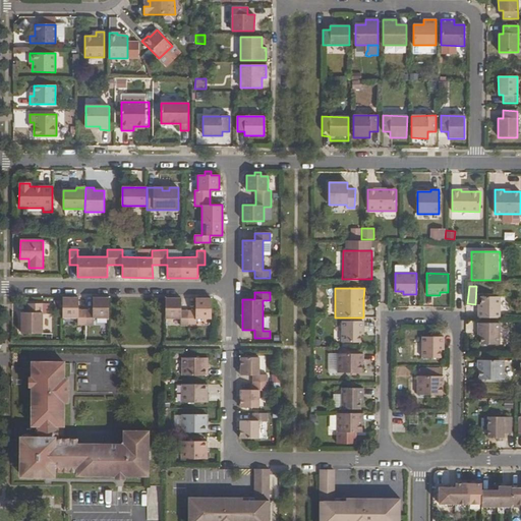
[(478,317),(500,317),(500,297),(481,296),(481,304),(478,304),(478,317)]
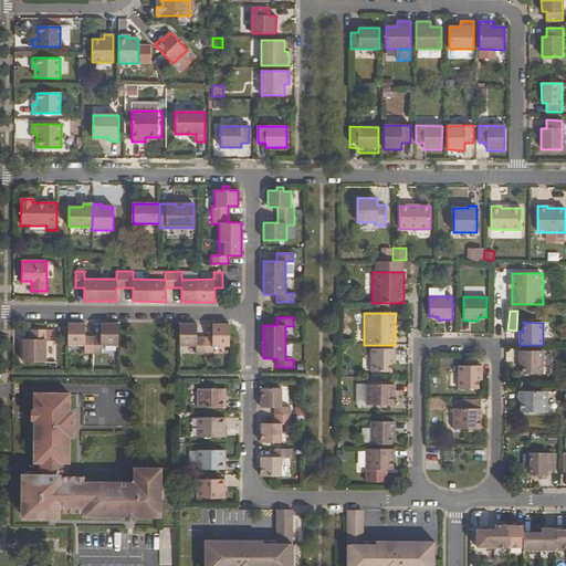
[(69,323),(67,345),(84,345),(84,353),(102,354),(102,346),(117,346),(118,324),(101,324),(101,337),(85,337),(85,323),(69,323)]
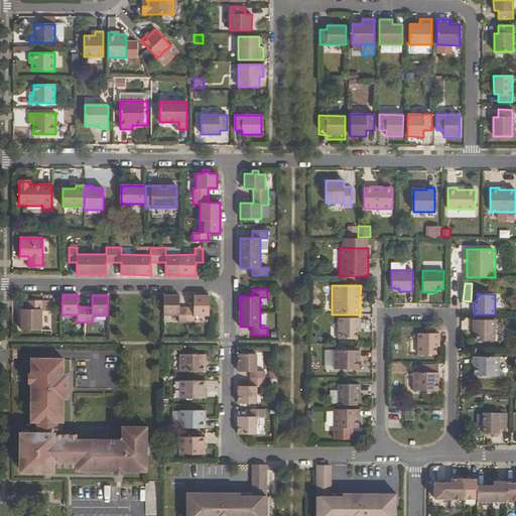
[(164,295),(164,315),(179,315),(179,323),(195,323),(195,315),(209,315),(209,295),(194,295),(194,308),(179,307),(179,295),(164,295)]
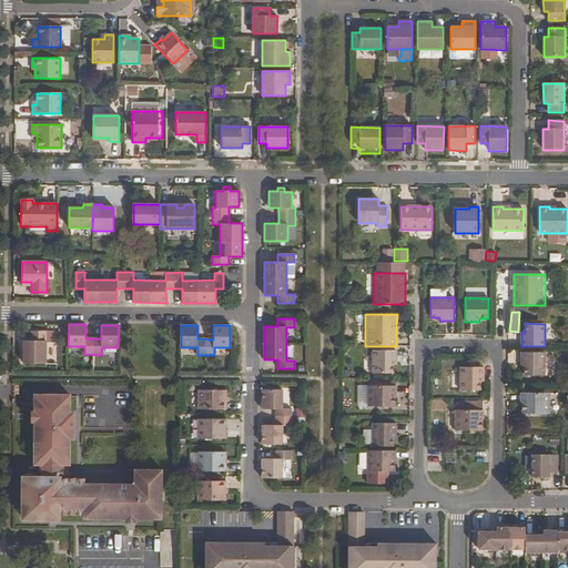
[(23,364),(46,364),(46,332),(31,331),(31,341),(23,341),(23,364)]
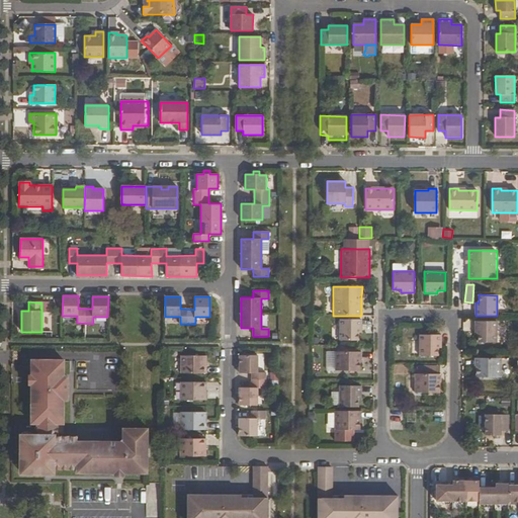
[(361,320),(340,320),(340,340),(358,340),(358,333),(361,333),(361,320)]
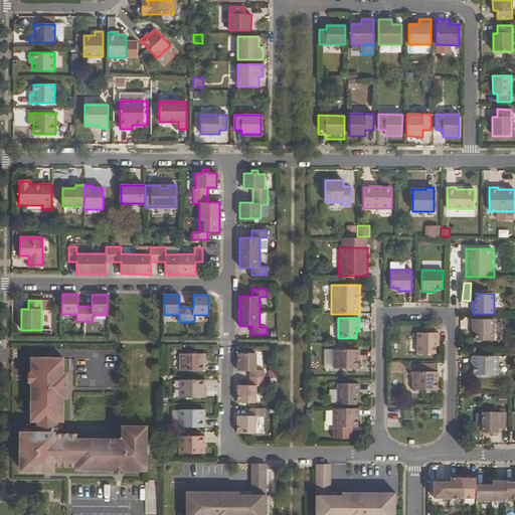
[(476,340),(494,340),(494,319),(473,319),(473,332),(476,332),(476,340)]
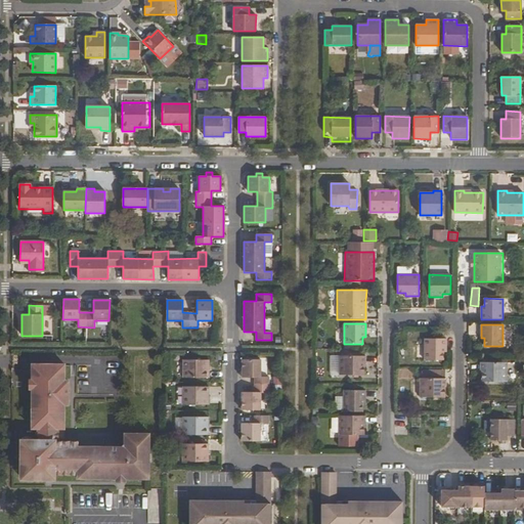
[(425,339),(424,359),(443,360),(443,352),(446,352),(446,339),(425,339)]
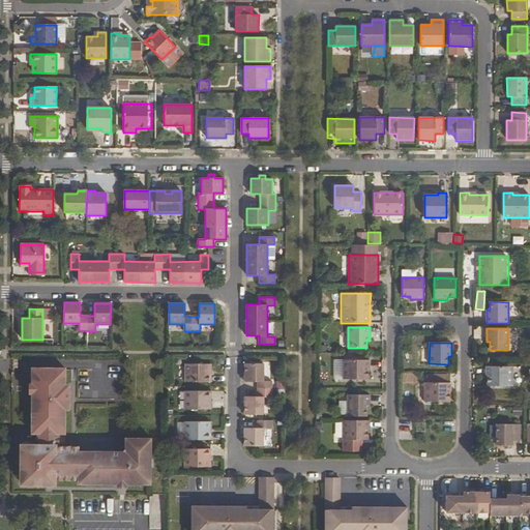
[(343,379),(344,359),(334,359),(334,379),(343,379)]
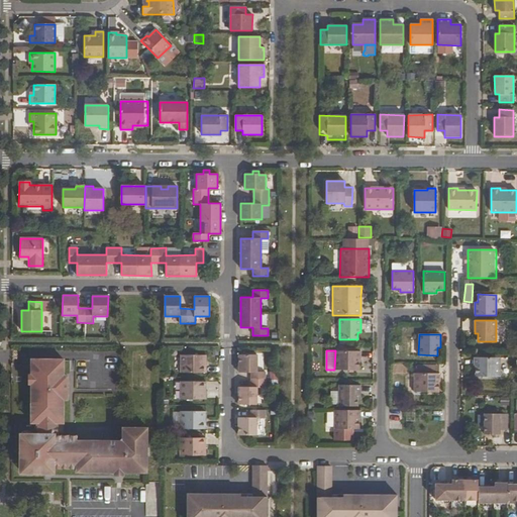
[(334,370),(359,370),(359,358),(360,358),(360,351),(335,350),(334,370)]
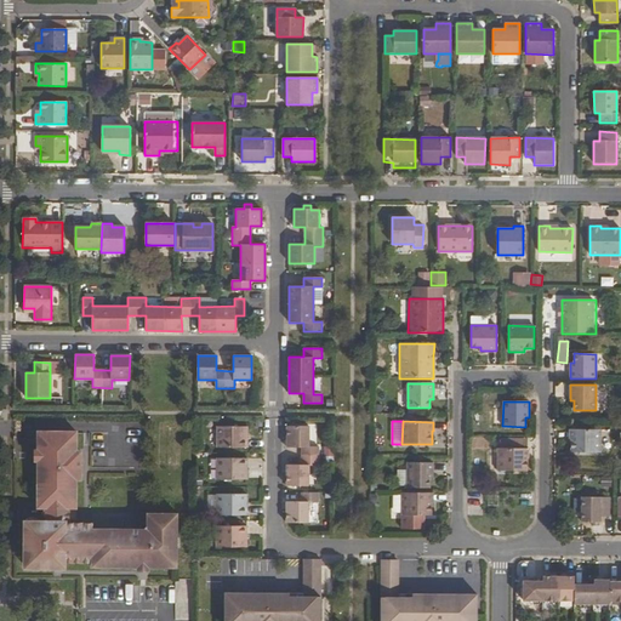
[(302,456),(319,456),(319,446),(308,446),(309,426),(288,426),(286,448),(302,448),(302,456)]
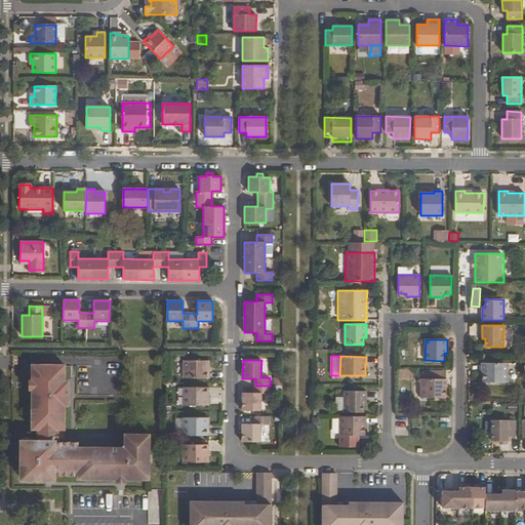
[(184,378),(209,378),(209,361),(184,361),(184,378)]
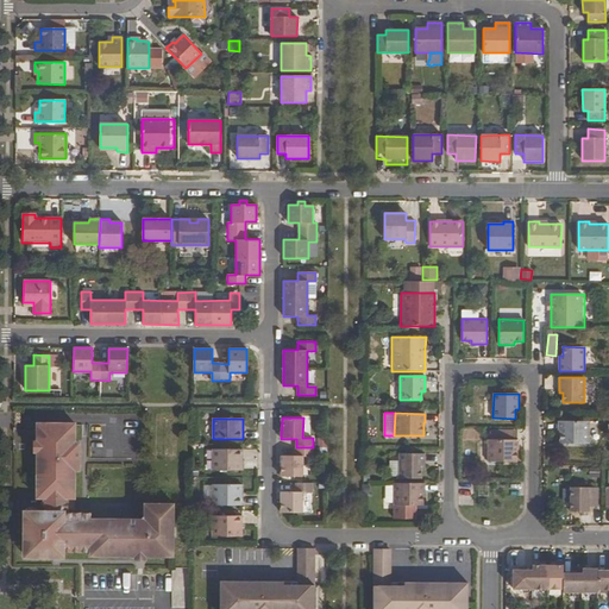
[(560,444),(589,444),(589,421),(559,421),(559,431),(560,431),(560,444)]
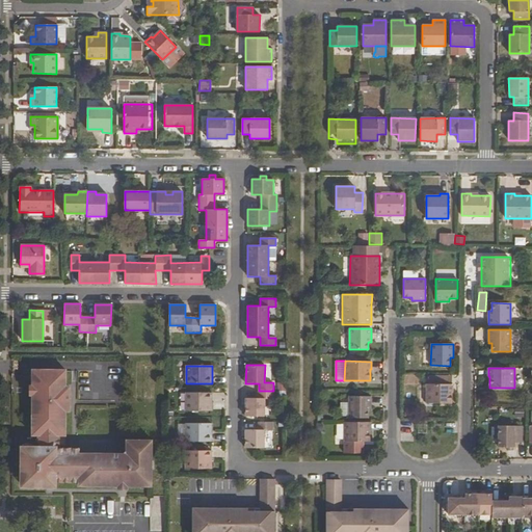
[(103,486),(152,486),(152,440),(127,440),(127,451),(78,450),(78,448),(65,448),(65,435),(65,370),(32,370),(32,410),(32,434),(37,435),(37,447),(22,447),(22,481),(27,481),(27,485),(45,486),(54,486),(54,481),(78,481),(78,486),(103,486)]
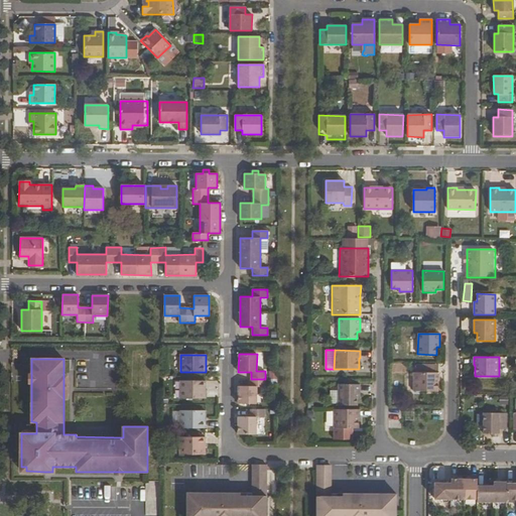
[(413,391),(437,391),(437,381),(439,381),(439,373),(436,373),(416,373),(413,373),(413,391)]
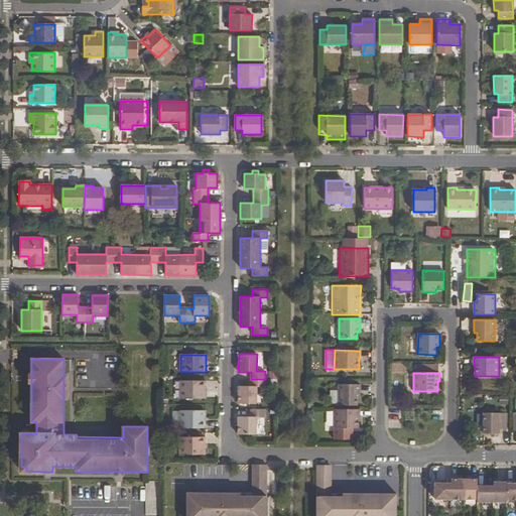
[(238,404),(256,404),(256,387),(264,387),(265,379),(251,379),(251,386),(238,386),(238,404)]
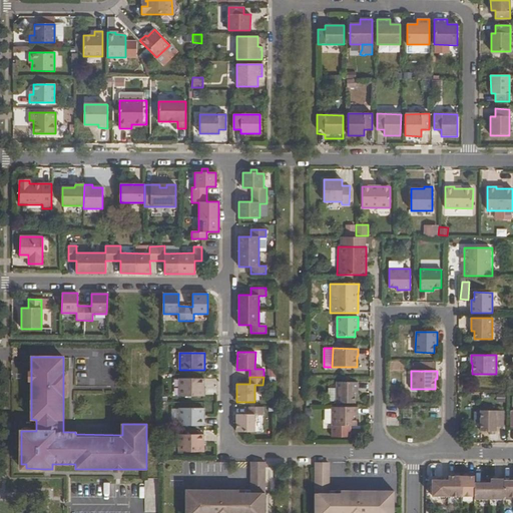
[(179,379),(179,396),(204,396),(204,379),(179,379)]
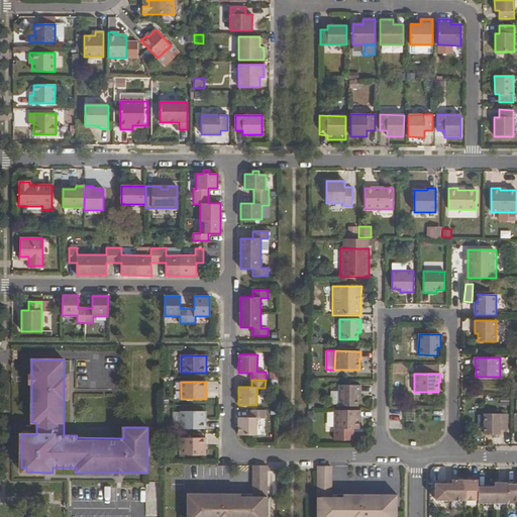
[(338,406),(356,407),(356,399),(360,399),(360,385),(338,385),(338,406)]
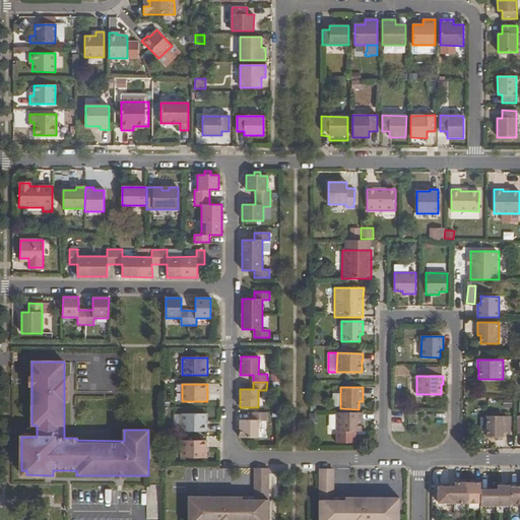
[(249,438),(258,438),(258,420),(266,420),(266,412),(253,412),(252,419),(240,419),(240,438),(249,438)]
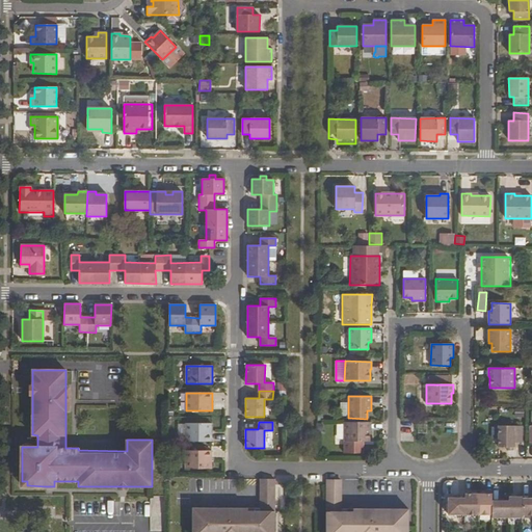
[(344,442),(369,442),(369,430),(371,430),(371,422),(344,422),(344,442)]
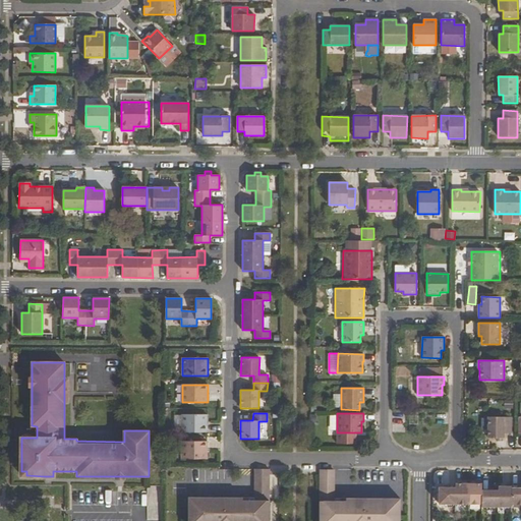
[(181,432),(207,432),(207,414),(181,414),(181,432)]
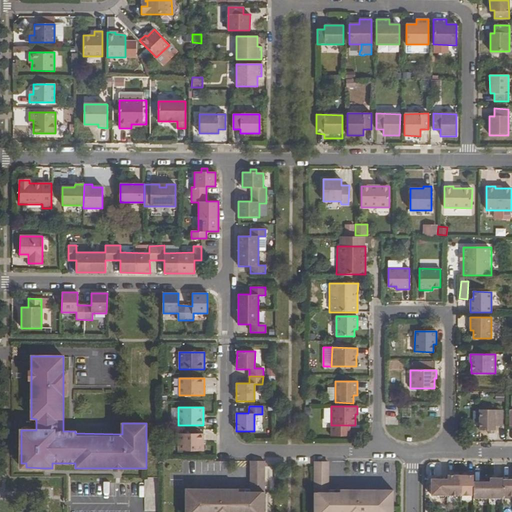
[(479,430),(488,430),(493,430),(495,430),(495,426),(502,426),(502,410),(480,410),(479,430)]
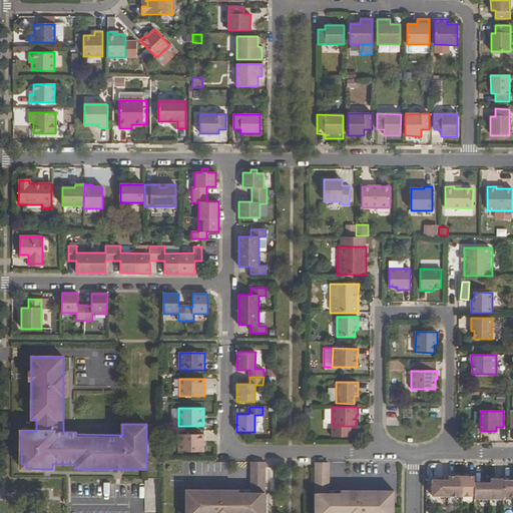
[(178,452),(203,452),(203,434),(178,435),(178,452)]
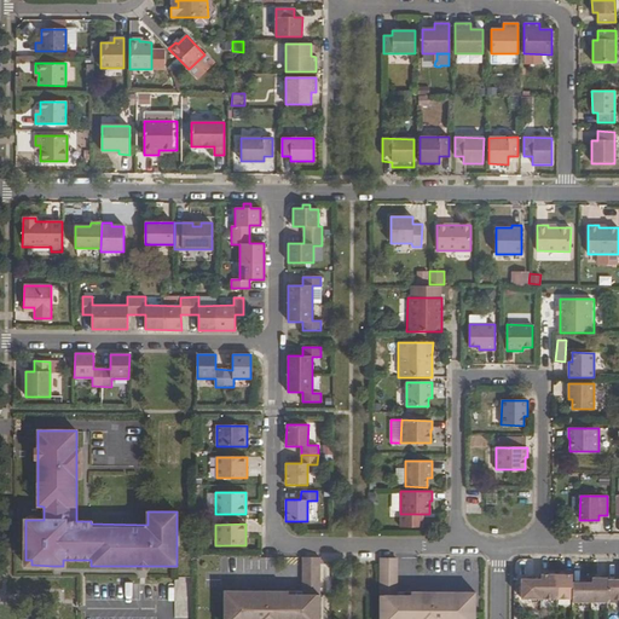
[(318,618),(320,559),(305,559),(304,593),(224,590),(223,618),(318,618)]
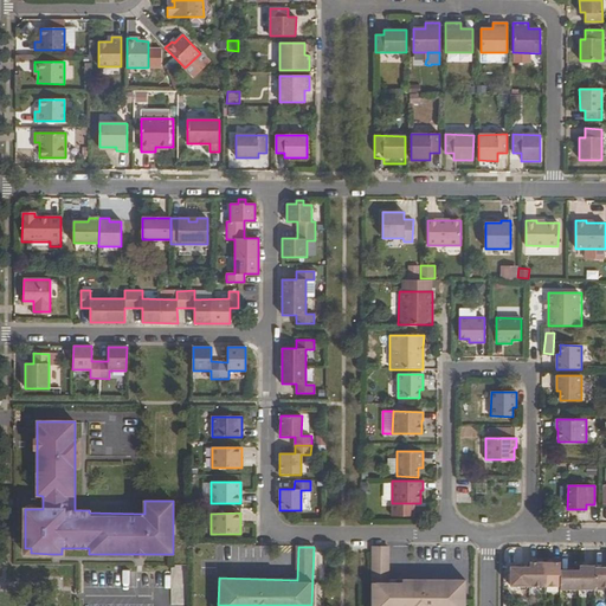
[(387,580),(387,547),(372,547),(372,605),(465,605),(465,580),(387,580)]
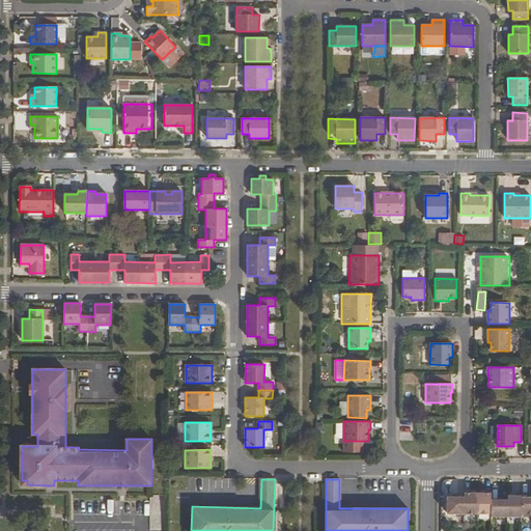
[(491,513),(491,516),(521,516),(521,513),(530,513),(530,497),(521,497),(521,496),(507,496),(507,500),(491,499),(491,490),(464,490),(464,497),(447,497),(447,513),(491,513)]
